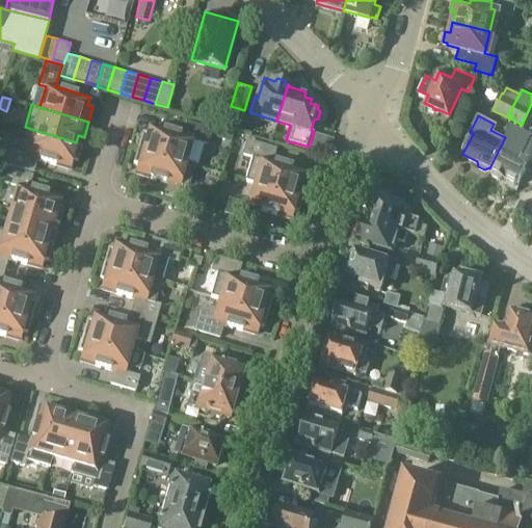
[(185,160),(185,159),(192,136),(207,141),(210,128),(186,122),(183,133),(179,132),(164,128),(163,128),(151,124),(148,132),(142,130),(137,146),(185,160)]
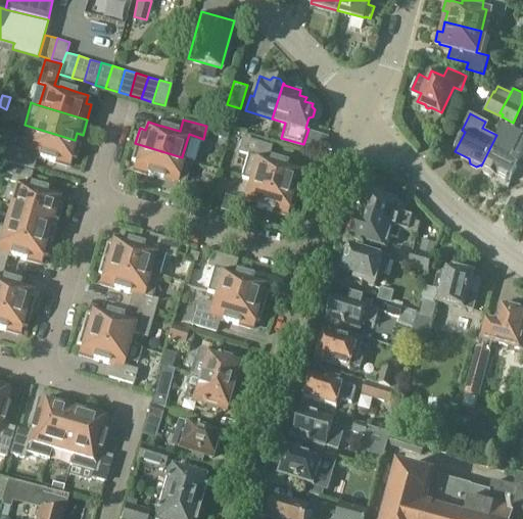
[(7,159),(32,167),(36,154),(40,155),(39,155),(54,160),(54,159),(67,163),(69,155),(76,157),(81,141),(75,140),(25,125),(17,147),(11,146),(7,159)]
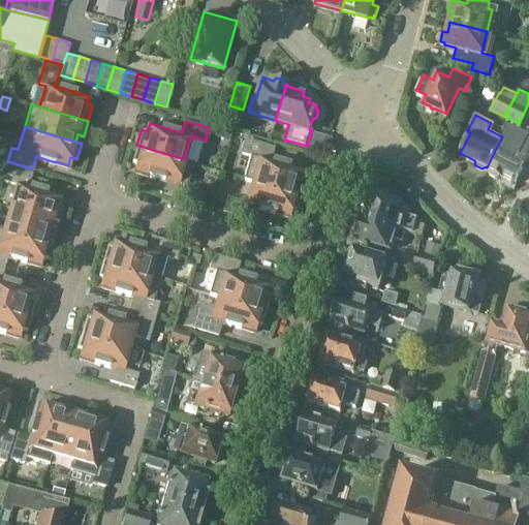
[(501,175),(515,181),(528,152),(528,150),(502,136),(487,167),(488,167),(489,173),(497,177),(501,175)]
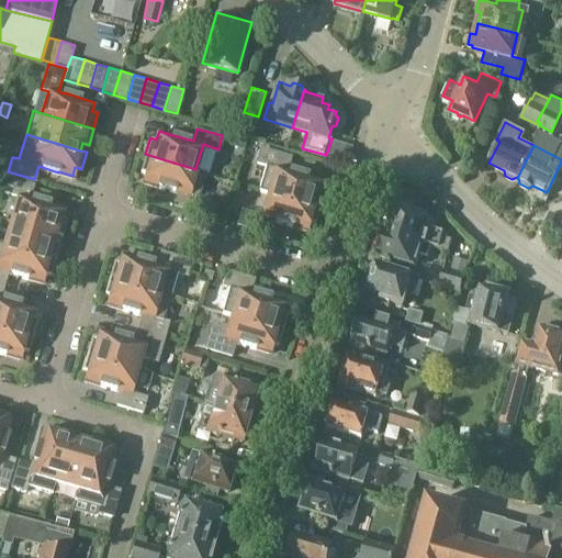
[(269,190),(321,205),(325,189),(318,187),(321,178),(307,174),(291,169),(287,168),(290,155),(261,146),(257,160),(267,163),(259,188),(269,191),(269,190)]
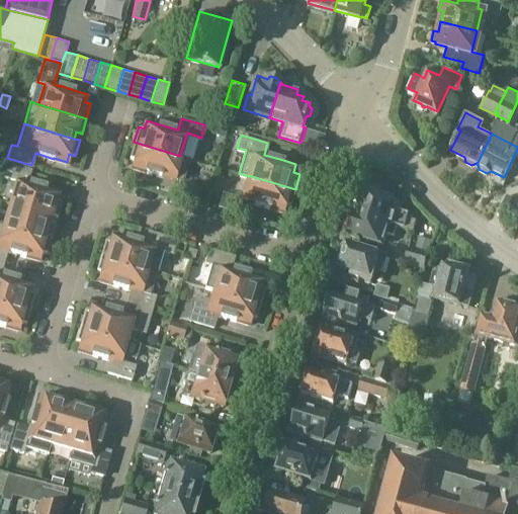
[(190,158),(180,155),(180,156),(134,142),(130,157),(136,159),(134,167),(146,170),(146,171),(161,175),(165,176),(162,188),(188,196),(192,183),(183,181),(190,158)]
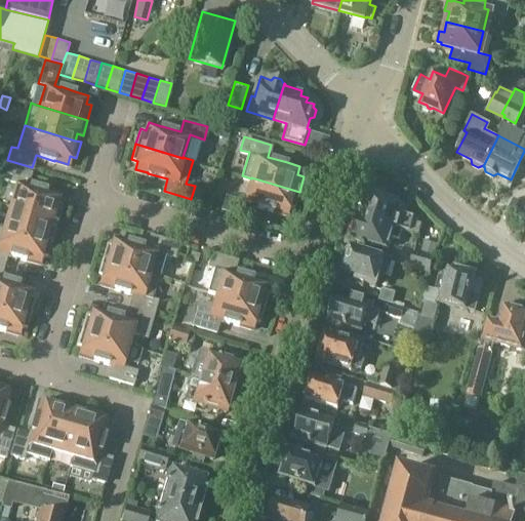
[(17,182),(11,204),(52,216),(52,217),(58,219),(63,203),(57,201),(59,193),(46,190),(46,189),(31,185),(27,184),(31,171),(7,164),(3,177),(17,182)]
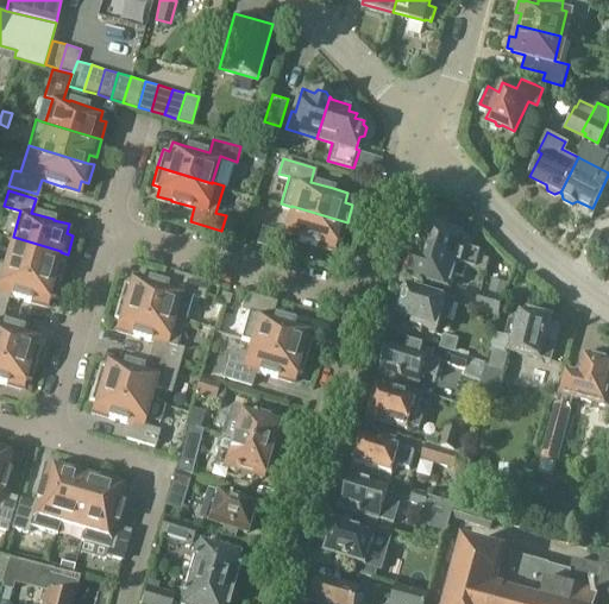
[(341,239),(347,222),(292,206),(292,207),(284,232),(263,226),(258,240),(290,250),(295,236),(300,237),(299,238),(316,243),(332,247),(334,238),(341,239)]
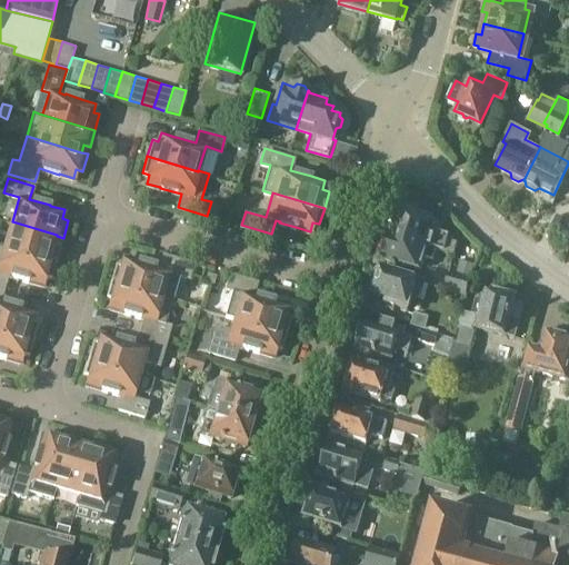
[(403,198),(395,228),(415,235),(413,238),(436,245),(453,250),(457,239),(448,237),(449,231),(439,229),(440,225),(435,222),(436,218),(417,212),(419,204),(403,198)]
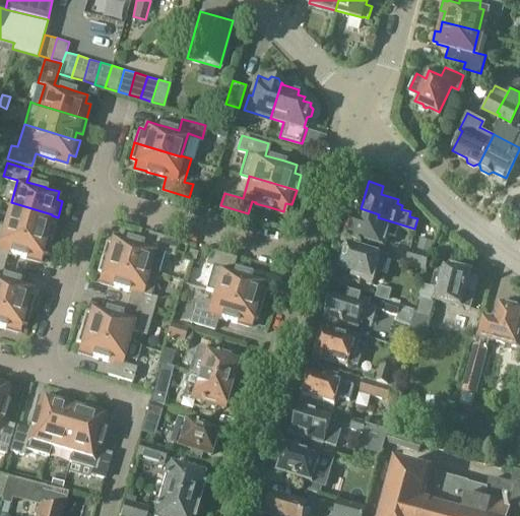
[(50,221),(52,215),(52,214),(11,202),(4,223),(4,224),(52,238),(56,223),(50,221)]
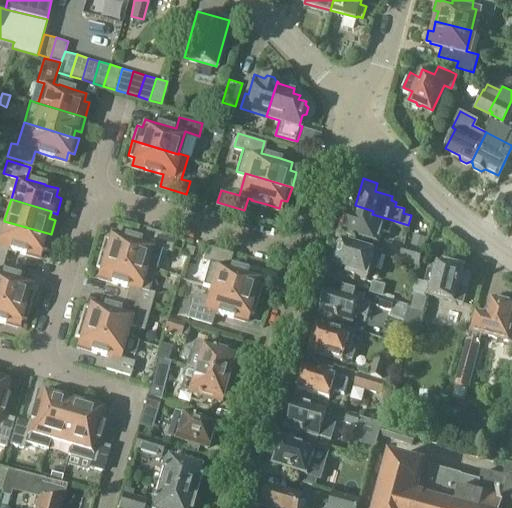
[(373,211),(355,205),(353,214),(348,212),(343,229),(379,240),(382,229),(389,231),(392,220),(372,214),(373,211)]
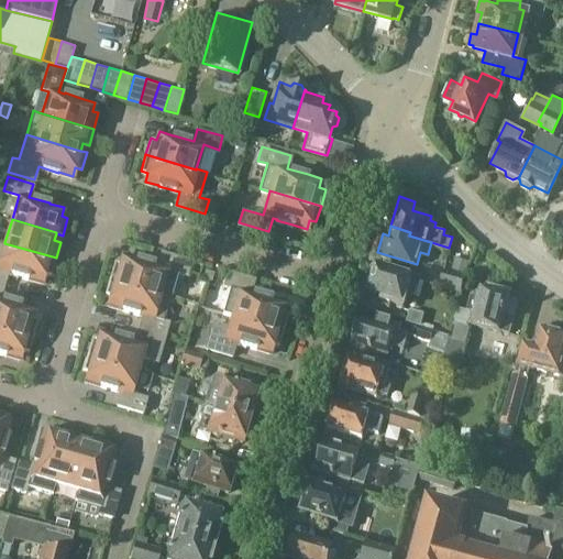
[(51,274),(56,258),(4,243),(4,242),(0,240),(0,283),(3,284),(8,271),(12,273),(28,277),(29,277),(42,282),(44,273),(51,274)]
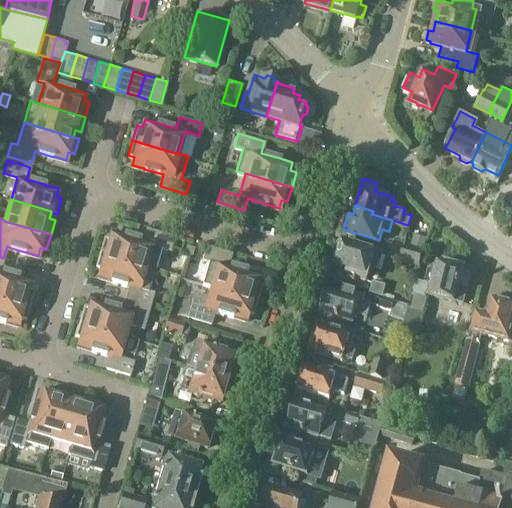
[(100,252),(155,268),(162,246),(170,248),(174,236),(147,228),(144,240),(140,239),(140,238),(125,234),(125,235),(112,231),(110,239),(104,237),(100,252)]
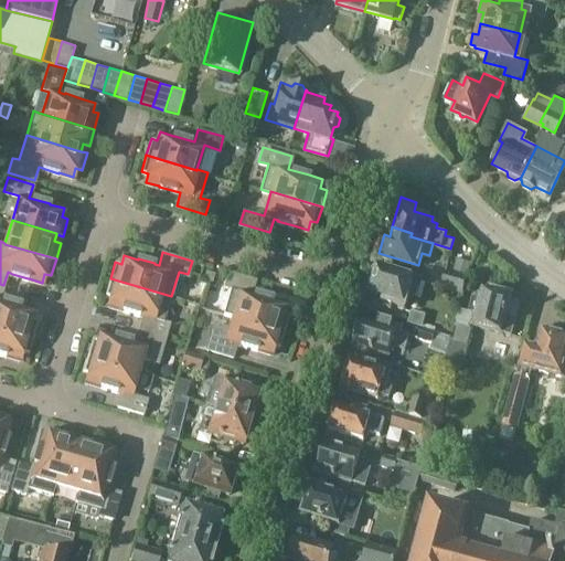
[(419,287),(422,278),(377,265),(376,270),(373,268),(370,279),(373,281),(369,294),(379,296),(376,303),(392,307),(393,303),(405,306),(412,285),(419,287)]
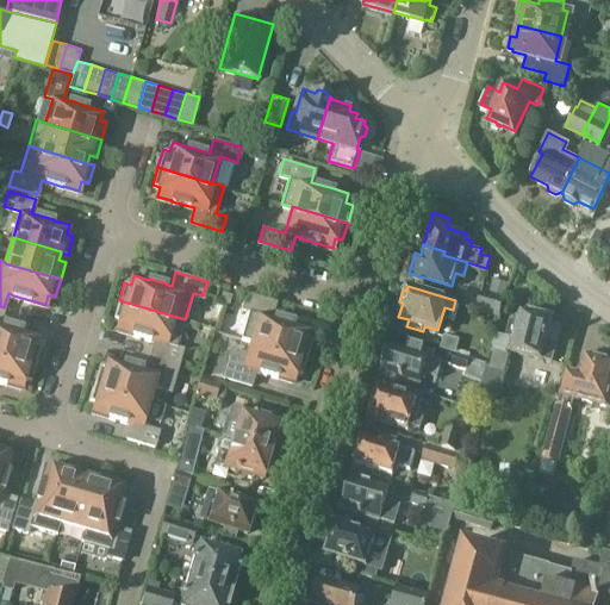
[(500,313),(505,297),(483,289),(478,306),(500,313)]
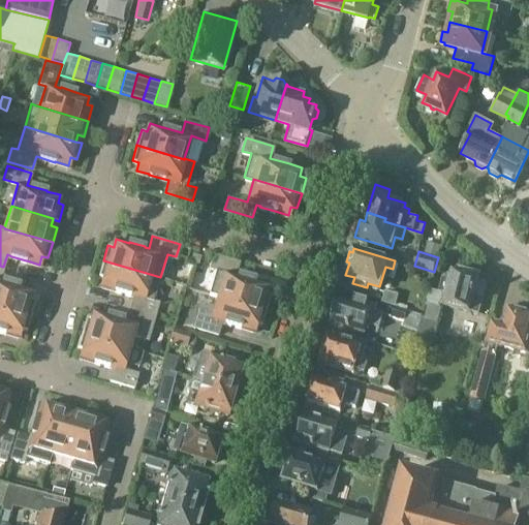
[(210,292),(219,295),(267,308),(271,292),(266,290),(268,283),(254,279),(254,278),(240,274),(239,275),(236,273),(239,261),(215,254),(211,267),(216,269),(210,292)]
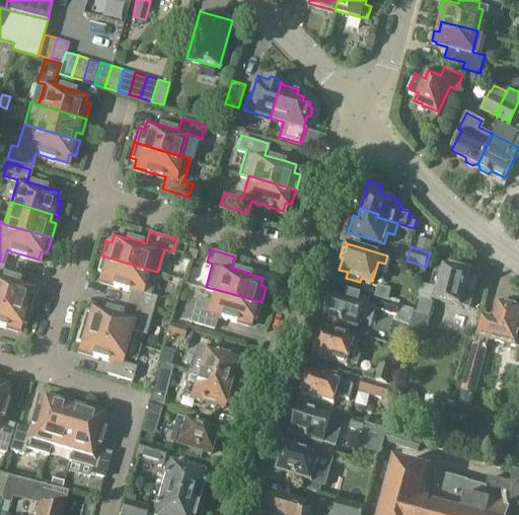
[(129,301),(152,308),(155,296),(151,294),(157,272),(101,255),(96,270),(102,272),(100,280),(114,284),(113,284),(128,289),(128,288),(132,289),(129,301)]
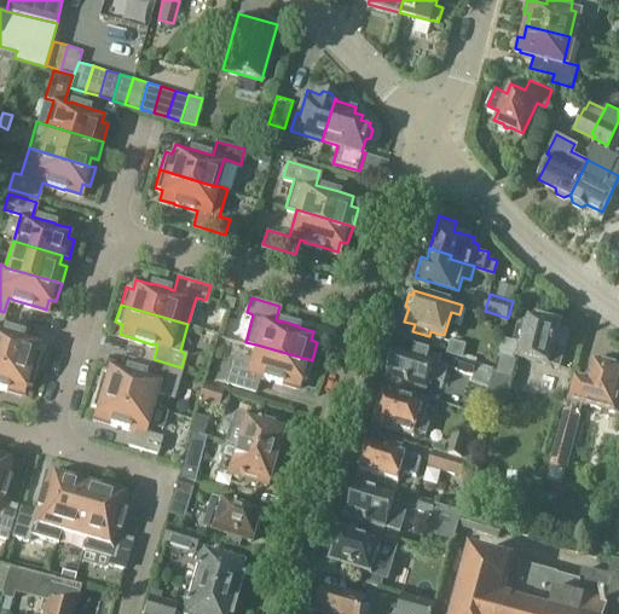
[(0,311),(0,355),(36,368),(42,349),(35,347),(38,337),(23,334),(23,332),(5,328),(0,326),(0,325),(4,312),(0,311)]
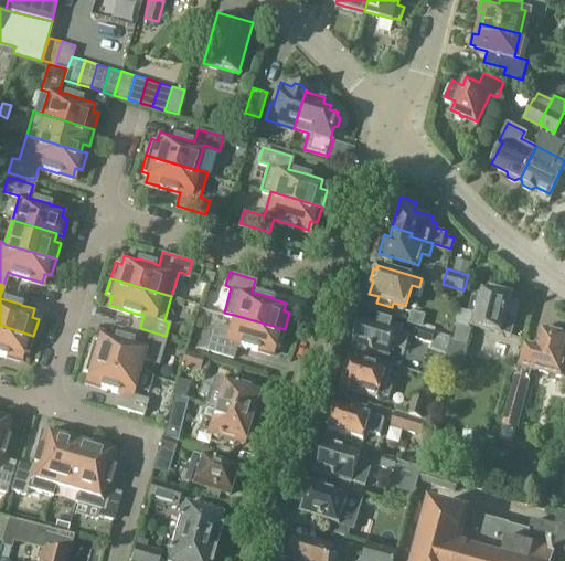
[(498,287),(498,289),(483,286),(480,298),(475,296),(470,310),(475,311),(471,324),(502,332),(502,331),(512,334),(520,303),(511,300),(513,294),(509,293),(509,290),(498,287)]
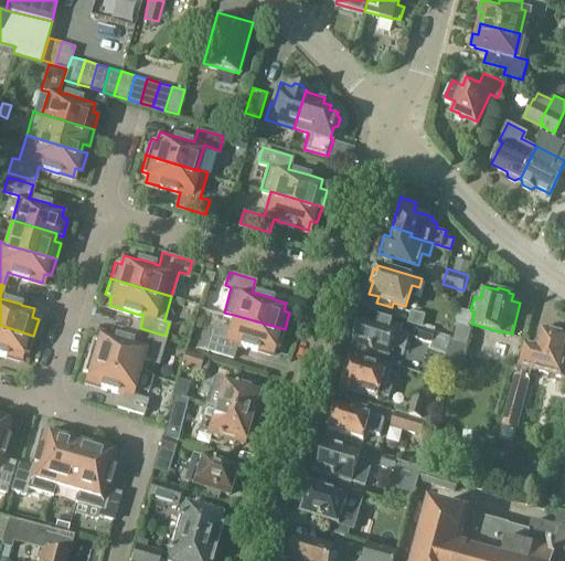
[(407,321),(420,325),(422,326),(425,313),(412,309),(407,321)]
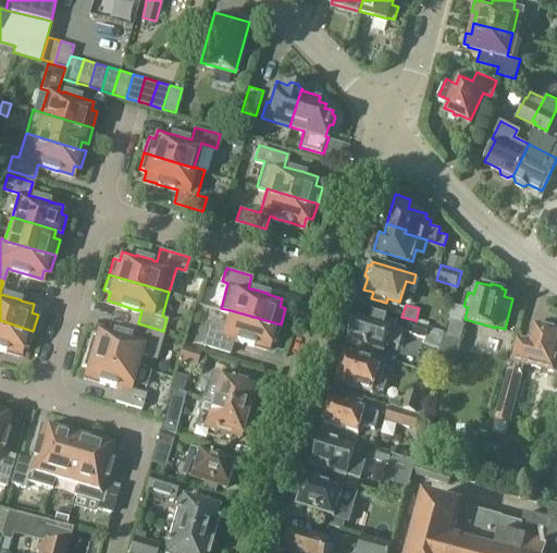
[(231,310),(227,322),(211,318),(205,343),(230,351),(233,338),(268,347),(270,339),(276,341),(281,324),(231,310)]
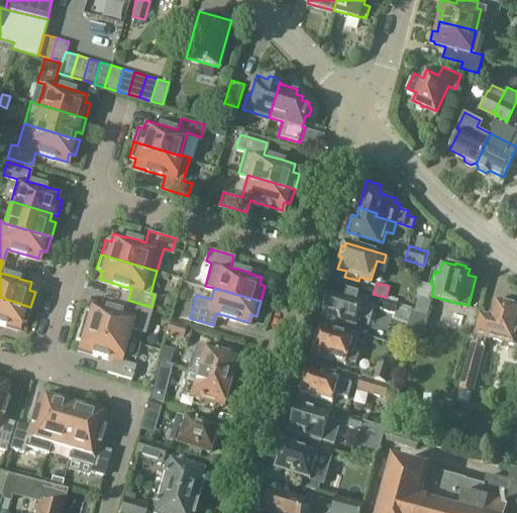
[(372,317),(376,304),(357,299),(359,293),(348,289),(346,295),(331,291),(329,296),(326,298),(325,303),(326,306),(325,312),(356,321),(358,314),(372,317)]
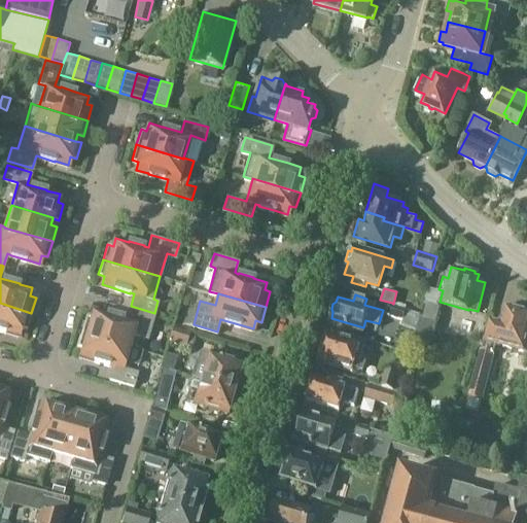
[(440,306),(426,302),(422,315),(436,319),(440,306)]
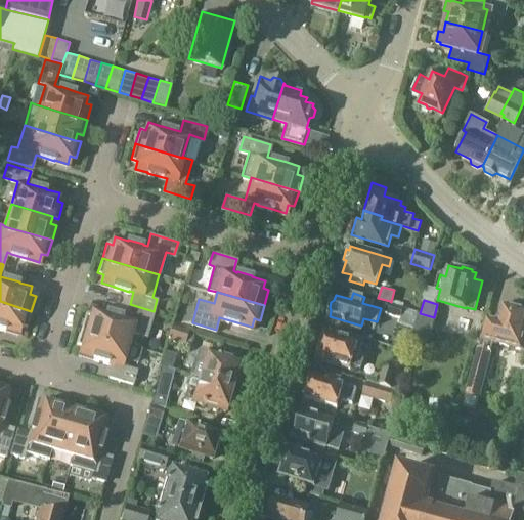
[(0,301),(0,328),(5,330),(5,329),(18,333),(20,325),(27,327),(31,311),(0,301)]
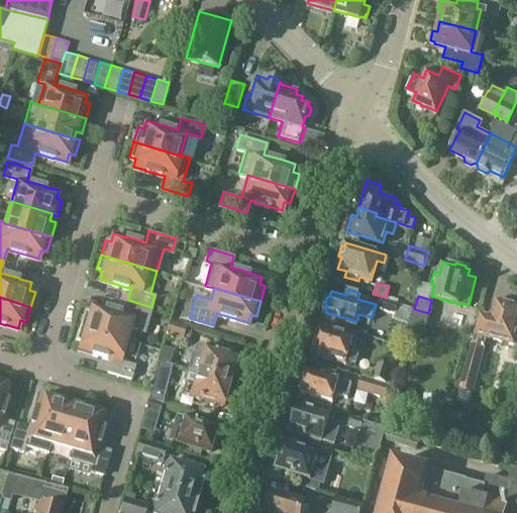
[(398,301),(386,298),(385,297),(382,307),(395,311),(398,301)]
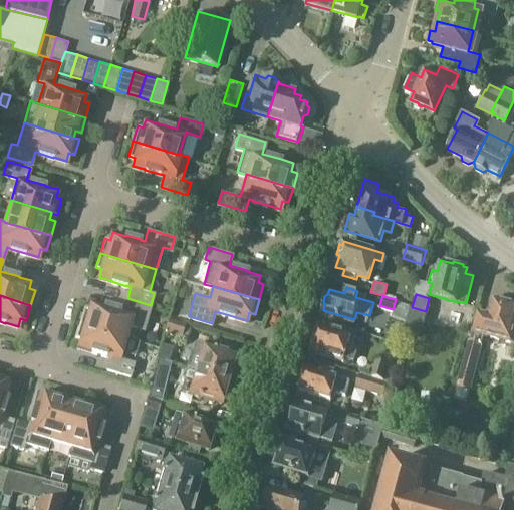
[(513,302),(492,297),(488,314),(477,312),(473,330),(484,333),(512,340),(513,330),(513,302)]
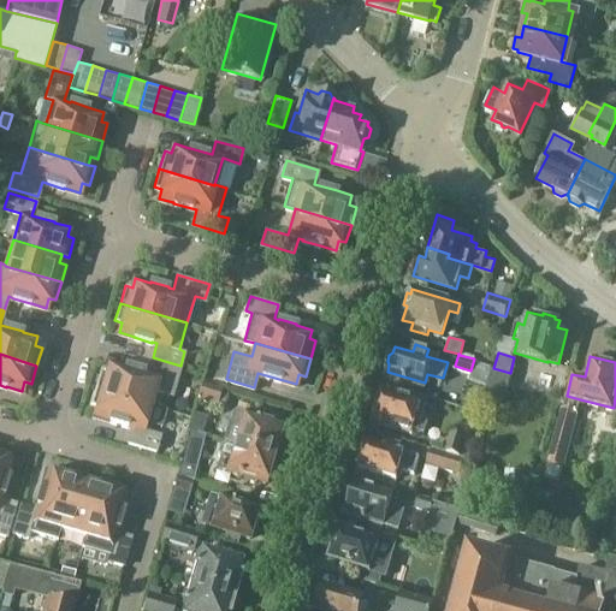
[(172,392),(181,366),(153,357),(148,372),(144,371),(144,369),(126,365),(111,361),(108,371),(101,368),(96,386),(152,402),(155,387),(172,392)]
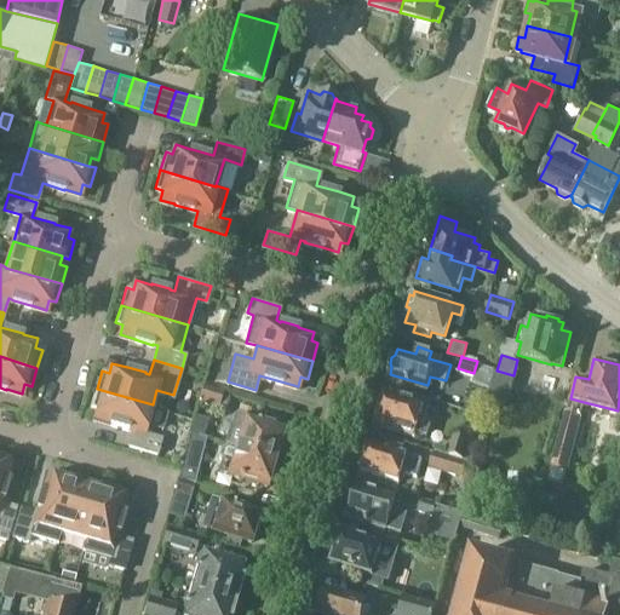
[(477,361),(474,373),(472,379),(489,385),(494,366),(477,361)]
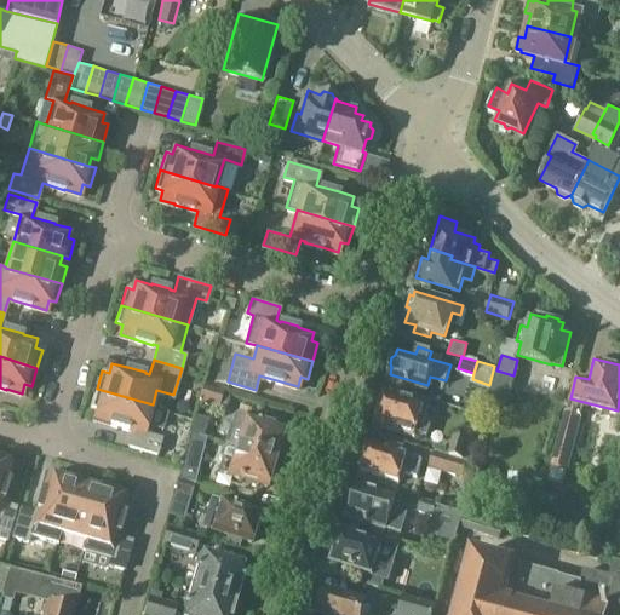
[(205,383),(199,400),(219,406),(224,389),(205,383)]
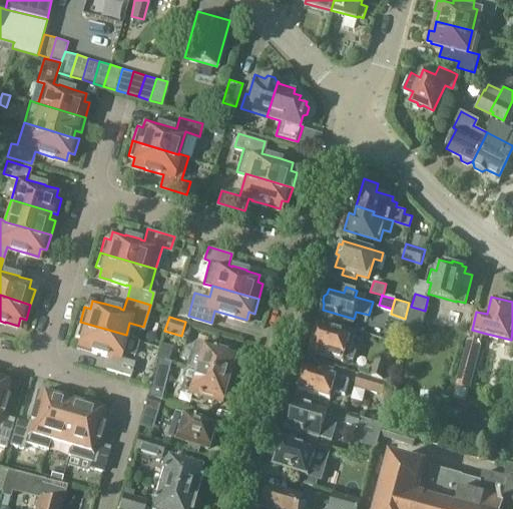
[(119,357),(126,335),(80,322),(75,337),(81,338),(79,346),(91,350),(106,355),(106,354),(110,355),(107,367),(130,374),(133,362),(119,357)]
